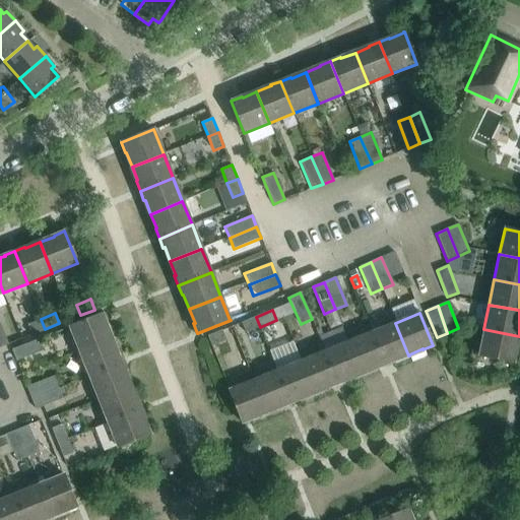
[(69,327),(79,351),(111,339),(105,325),(107,324),(103,314),(69,327)]
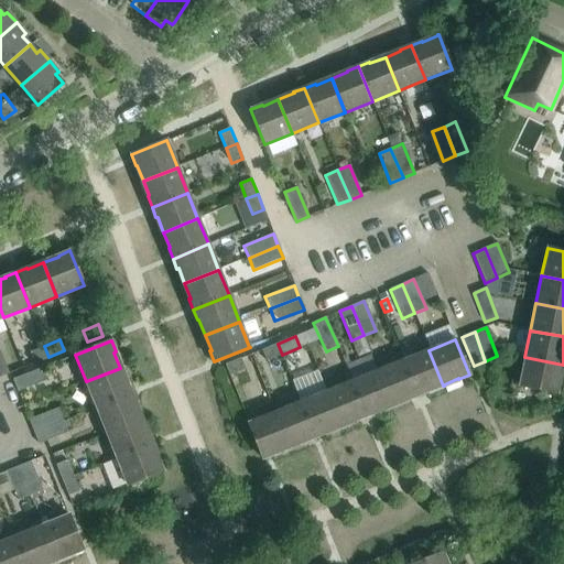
[(282,355),(278,344),(260,350),(264,361),(282,355)]
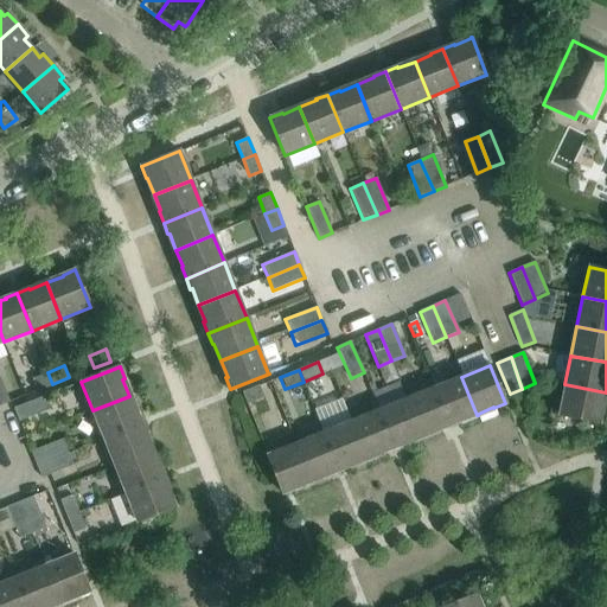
[(52,384),(48,372),(32,378),(37,390),(52,384)]
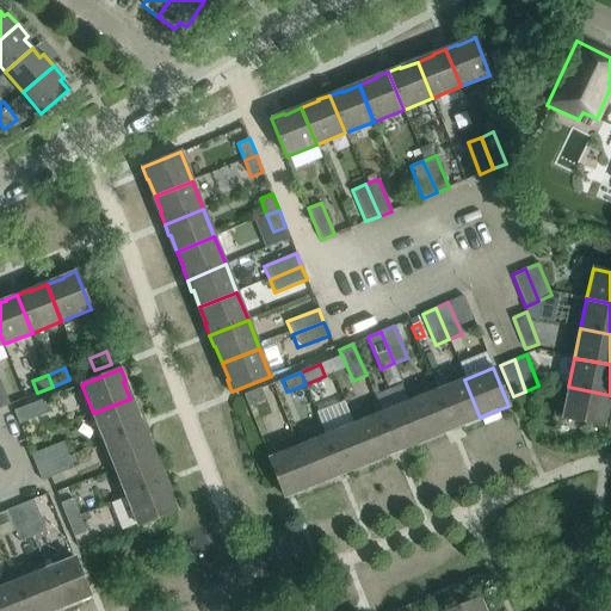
[(0,408),(10,405),(0,380),(0,408)]
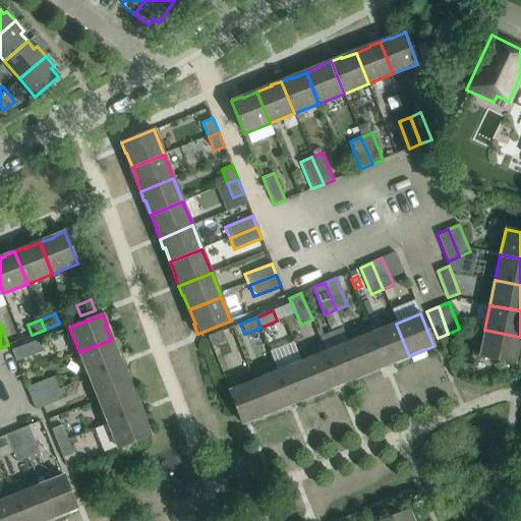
[(409,356),(396,324),(372,333),(386,366),(395,362),(395,360),(408,355),(408,356),(409,356)]
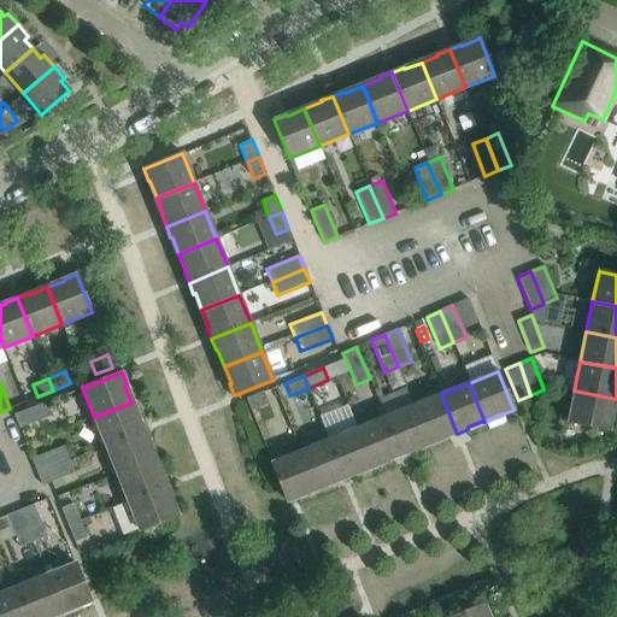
[(613,412),(616,399),(574,391),(568,422),(610,430),(610,428),(609,428),(611,411),(613,412)]
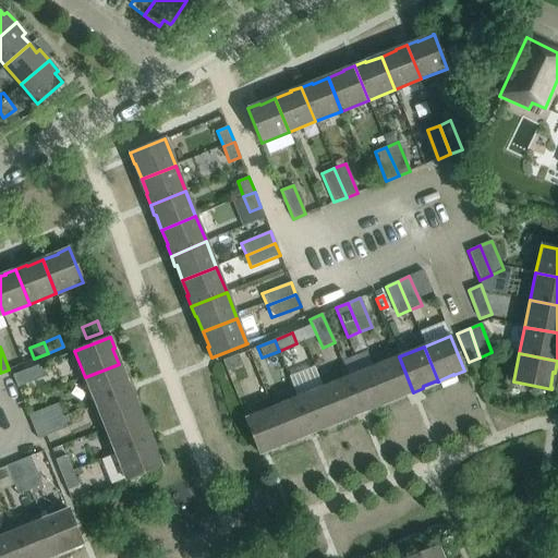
[(241,366),(237,355),(221,361),(226,372),(241,366)]
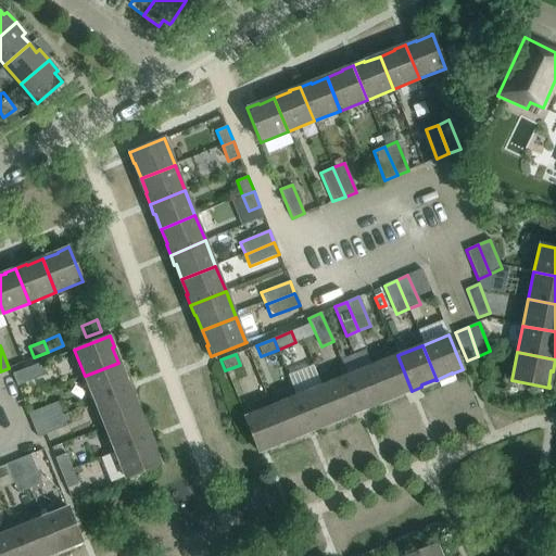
[(412,391),(397,355),(371,365),(387,401),(387,399),(401,393),(401,394),(412,391)]
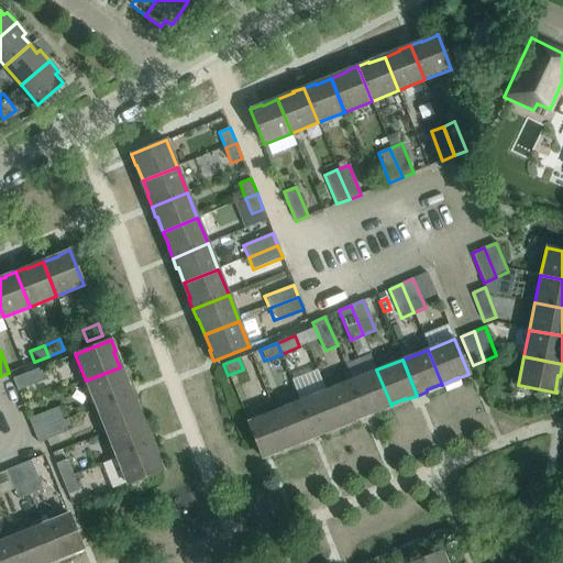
[(42,366),(12,378),(18,392),(46,379),(42,366)]
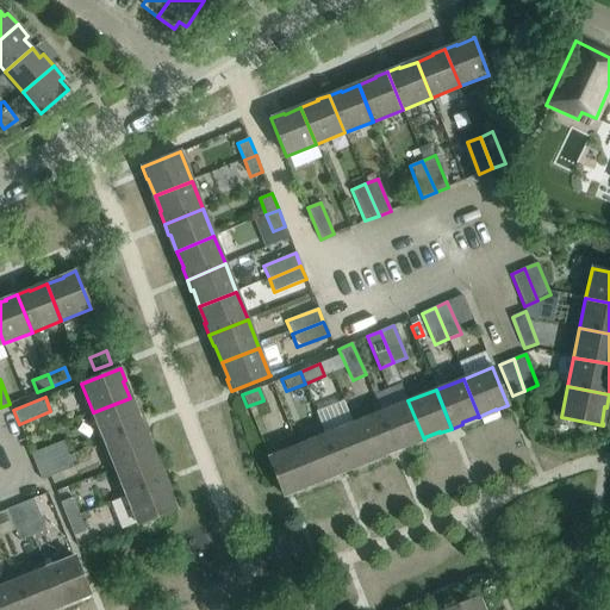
[(136,414),(130,398),(93,412),(104,440),(142,424),(138,414),(136,414)]
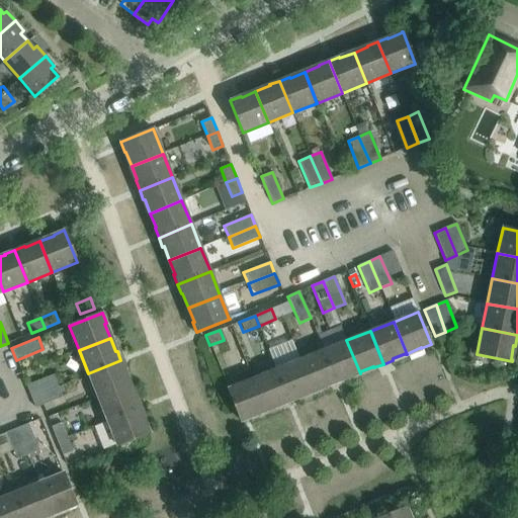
[(360,373),(346,340),(323,350),(336,382),(346,378),(345,377),(358,372),(359,373),(360,373)]
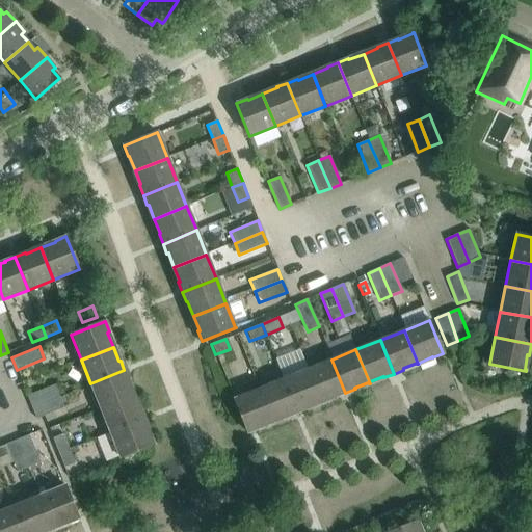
[(345,393),(331,360),(308,369),(321,403),(322,402),(321,401),(335,396),(336,397),(345,393)]
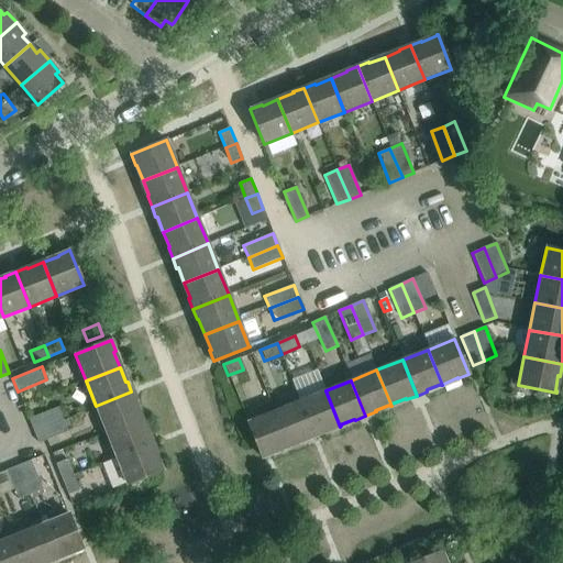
[(340,427),(326,390),(299,401),(313,437),(324,432),(324,431),(339,426),(339,427),(340,427)]
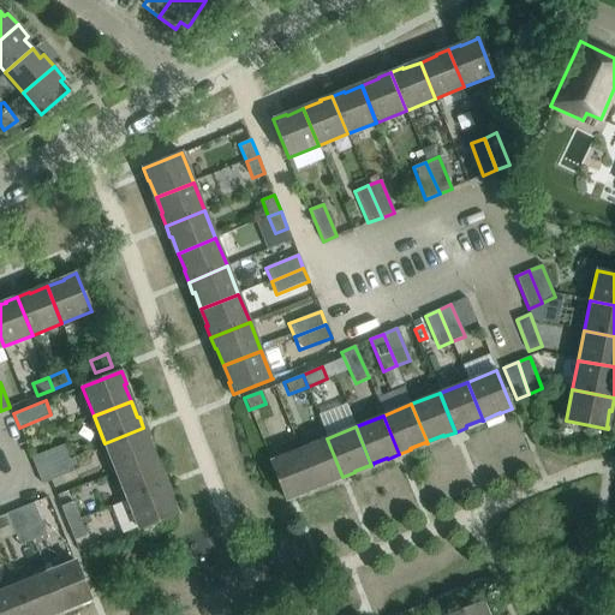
[(148,440),(143,428),(105,443),(117,472),(154,457),(147,441),(148,440)]
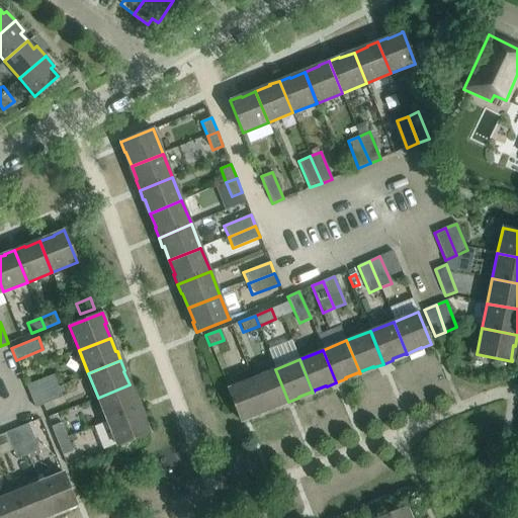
[(288,402),(275,369),(252,378),(265,412),(266,411),(265,410),(278,405),(279,406),(288,402)]
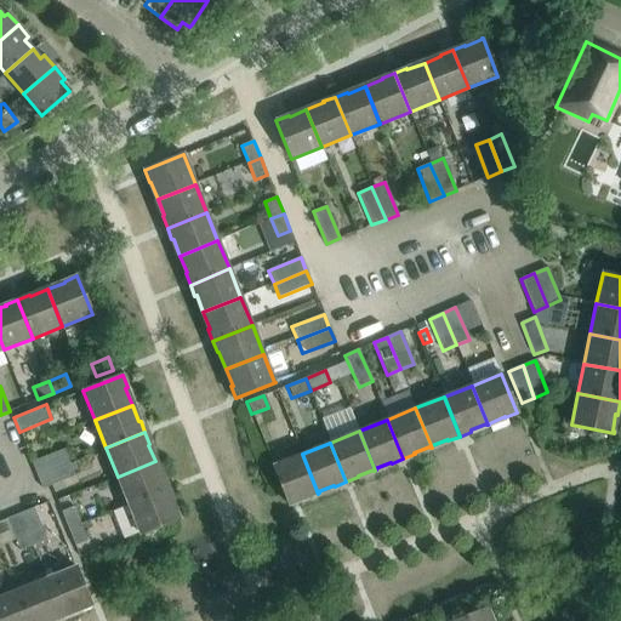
[(32,462),(36,476),(69,462),(63,449),(32,462)]
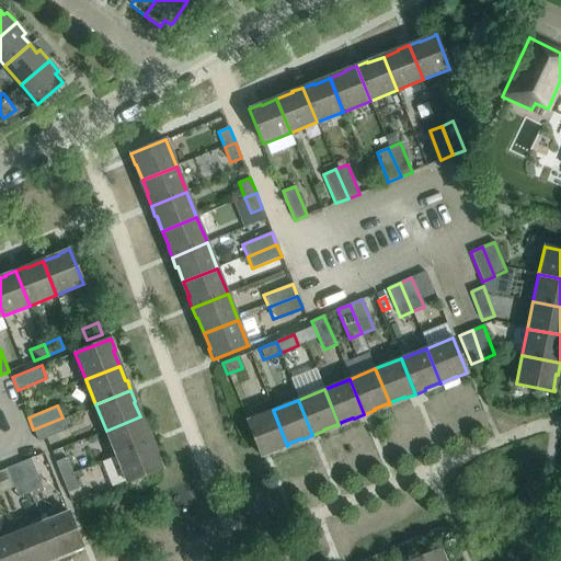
[(287,446),(273,410),(247,421),(261,457),(272,451),(272,450),(286,445),(286,446),(287,446)]
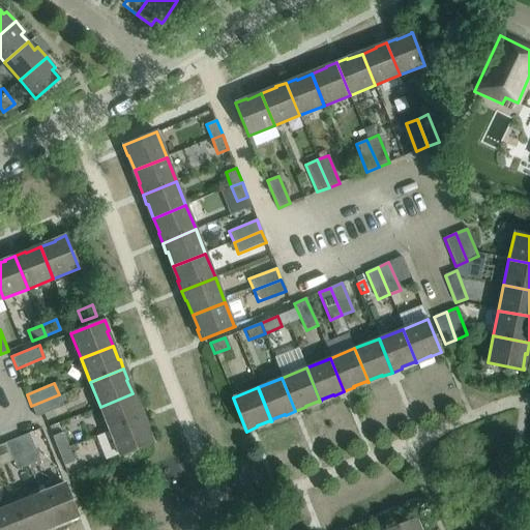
[(138,408),(133,393),(100,407),(110,431),(143,417),(139,408),(138,408)]
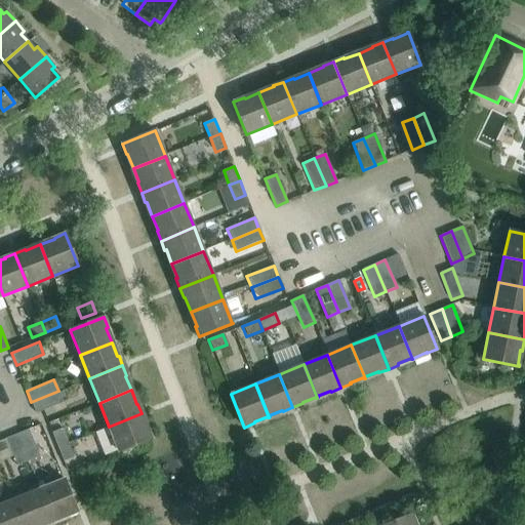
[(63,402),(58,391),(31,402),(36,413),(63,402)]
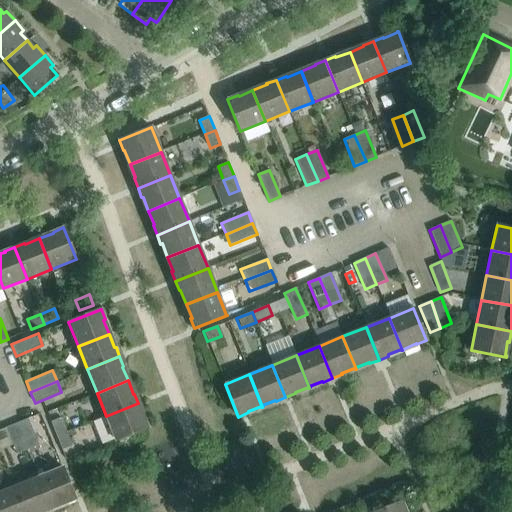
[(142,413),(138,403),(106,416),(116,440),(148,427),(147,426),(146,426),(141,413),(142,413)]
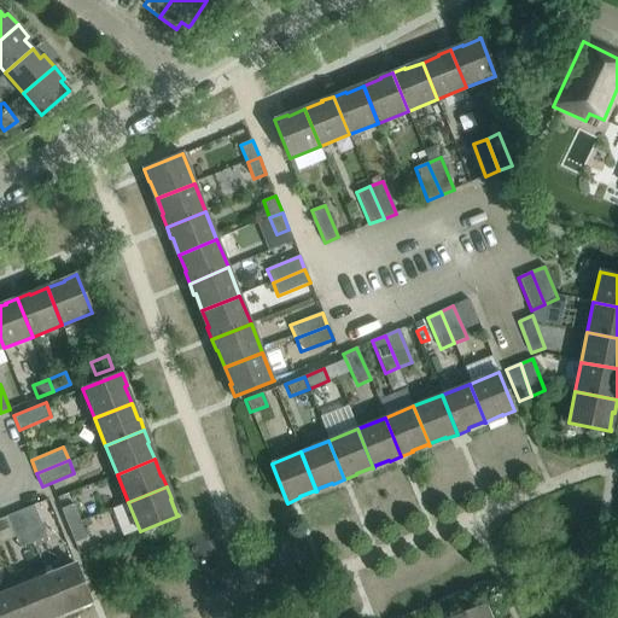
[(123,502),(94,511),(89,496),(79,499),(87,528),(128,517),(123,502)]
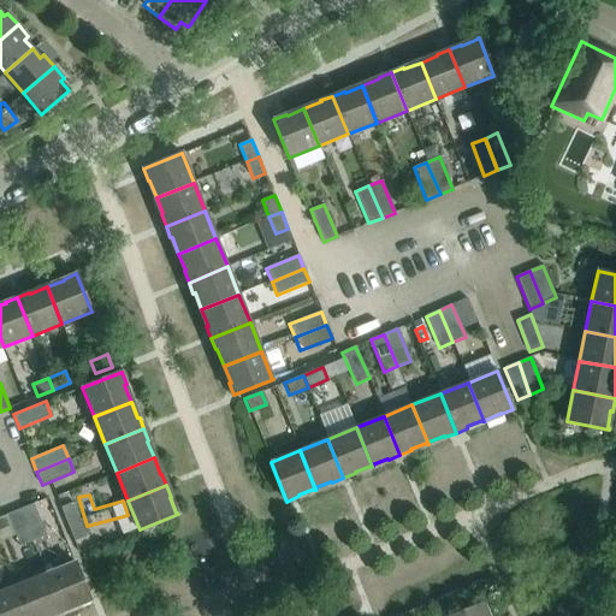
[(60,507),(67,523),(80,519),(72,502),(60,507)]
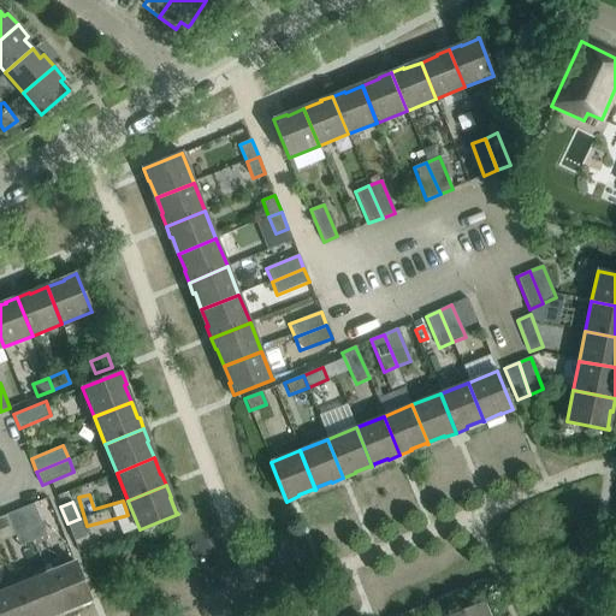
[(33,504),(21,509),(33,542),(46,535),(33,504)]
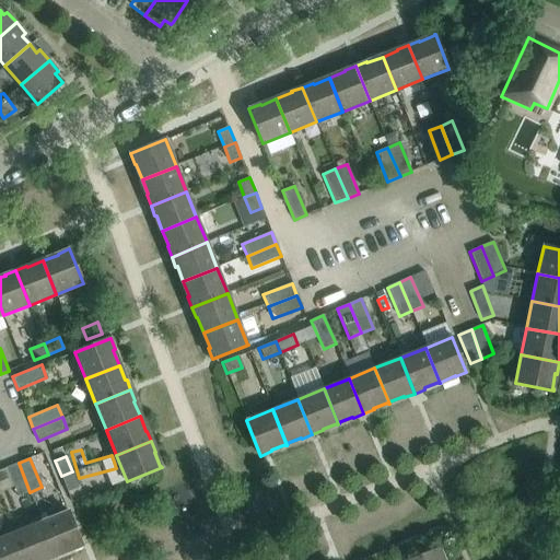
[(30,492),(19,463),(7,467),(19,497),(30,492)]
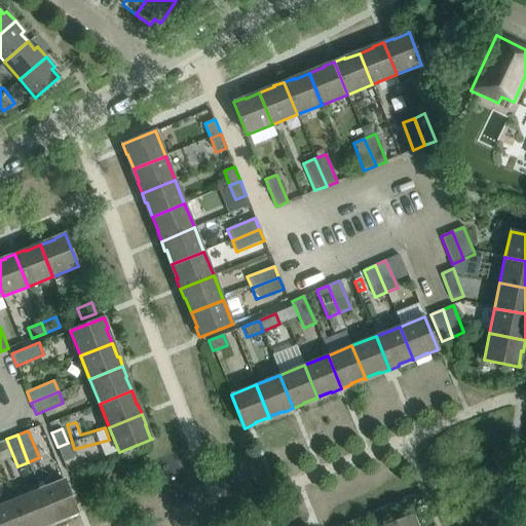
[(73,457),(68,443),(58,447),(63,461),(73,457)]
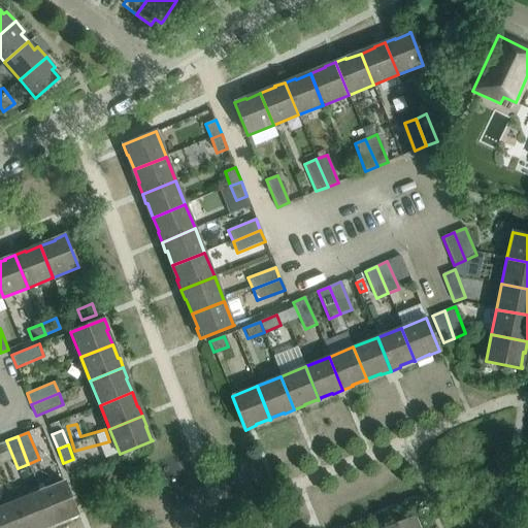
[(64,482),(39,492),(53,525),(54,525),(54,524),(67,518),(67,520),(77,515),(64,482)]
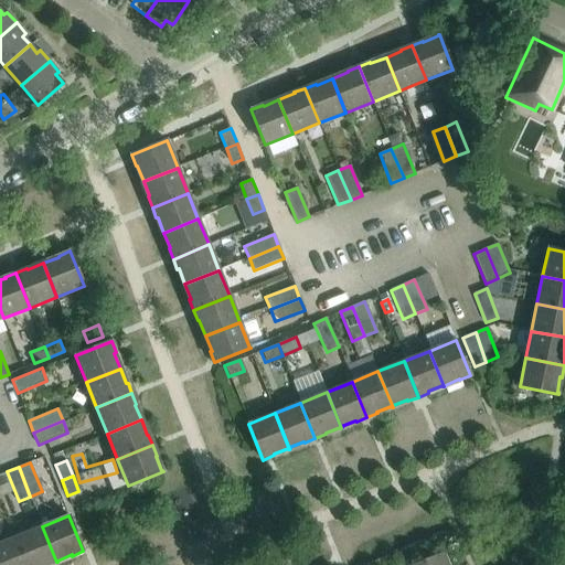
[(56,562),(42,526),(17,536),(28,564),(44,564),(55,561),(55,562),(56,562)]
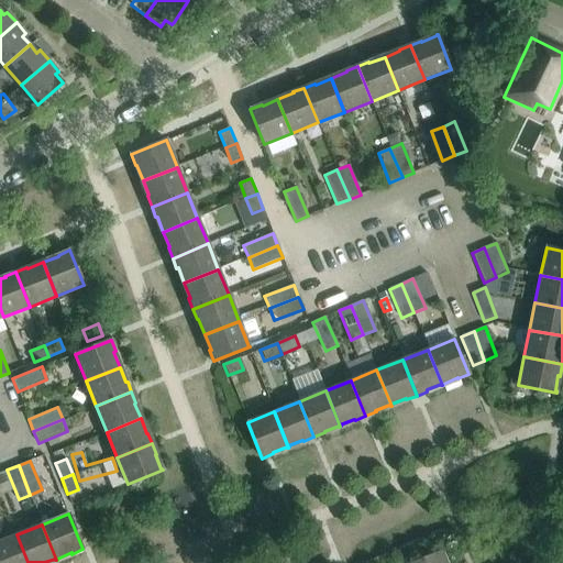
[(28,562),(17,534),(0,541),(0,562),(28,562)]
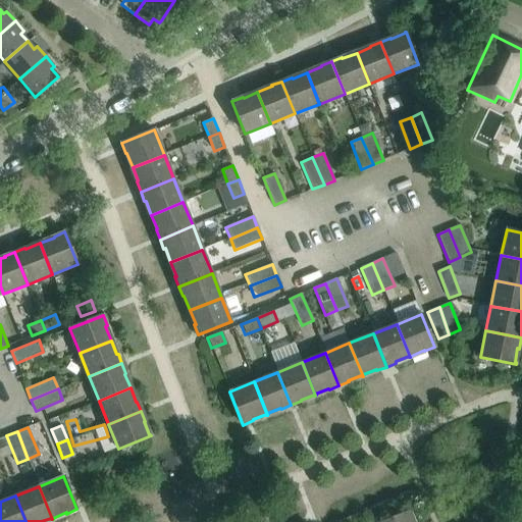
[(382,521),(412,521),(413,521),(414,521),(410,511),(382,521)]
